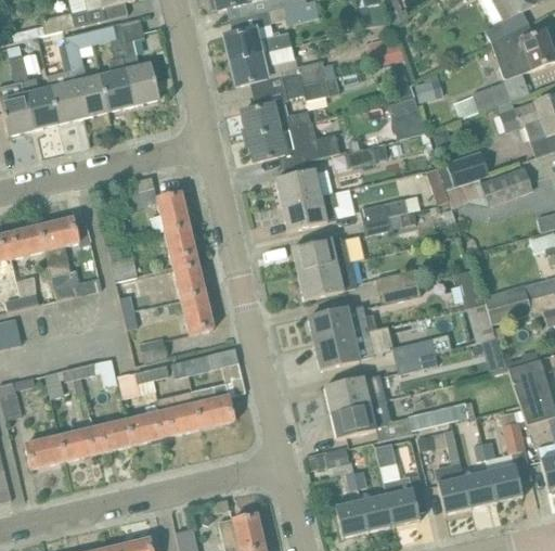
[(42,24),(11,31),(14,41),(18,40),(62,29),(106,20),(127,14),(125,1),(130,0),(68,0),(72,11),(41,17),(42,24)]
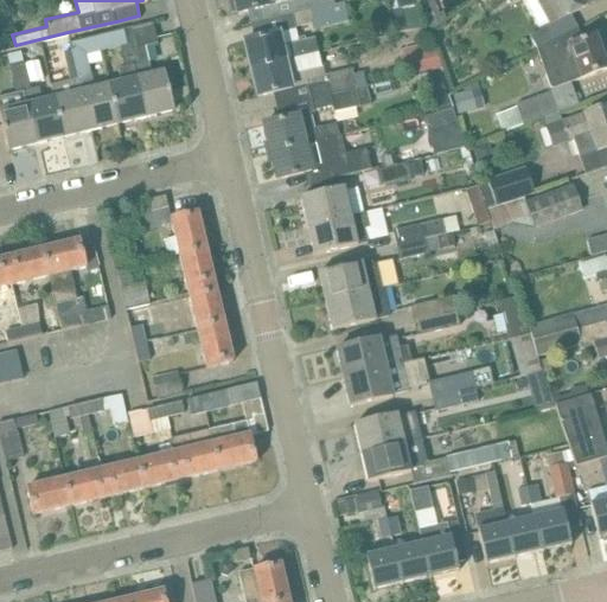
[(229,0),(231,11),(237,10),(237,11),(251,7),(261,5),(281,0),(229,0)]
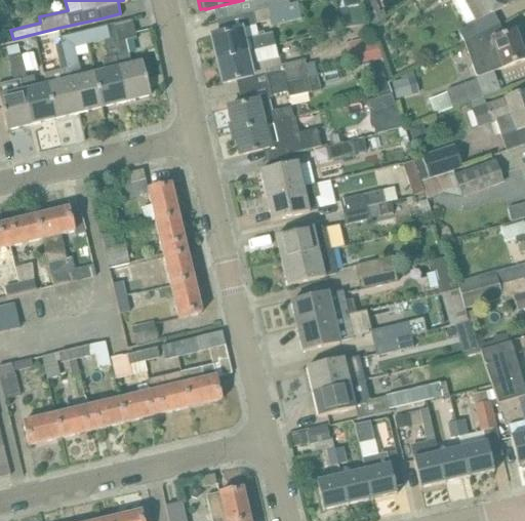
[(243,0),(226,4),(229,15),(228,15),(228,17),(238,14),(288,2),(287,0),(243,0)]
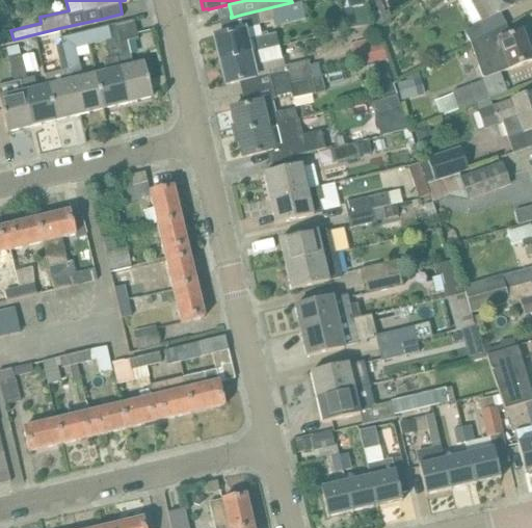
[(292,2),(241,15),(244,26),(258,23),(258,22),(274,18),(275,23),(304,16),(300,0),(292,2)]
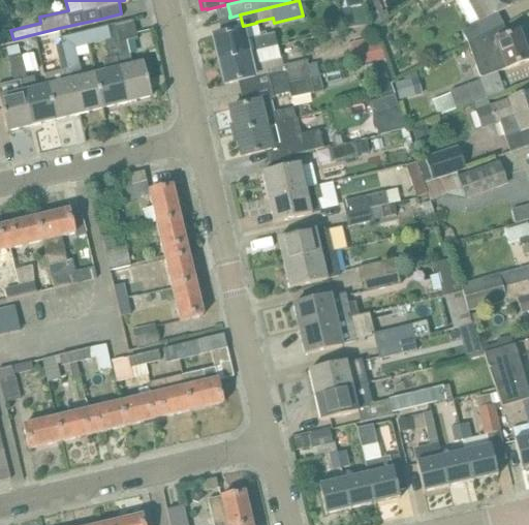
[(338,0),(340,6),(351,4),(355,25),(365,23),(368,22),(365,9),(364,0),(338,0)]
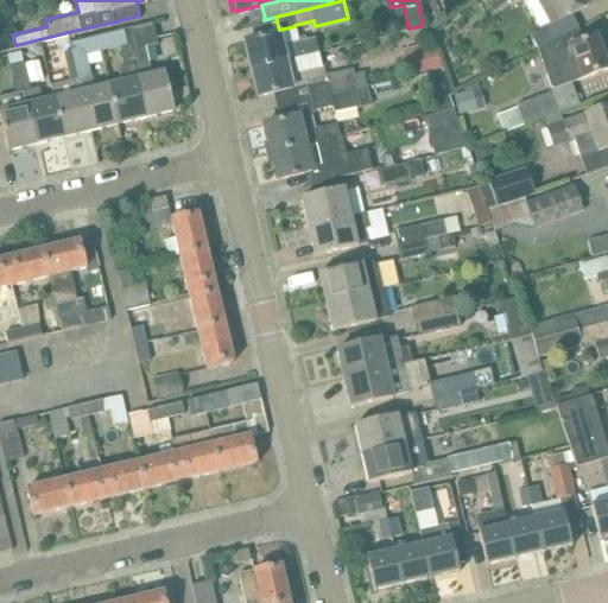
[(540,0),(552,21),(589,2),(588,0),(540,0)]
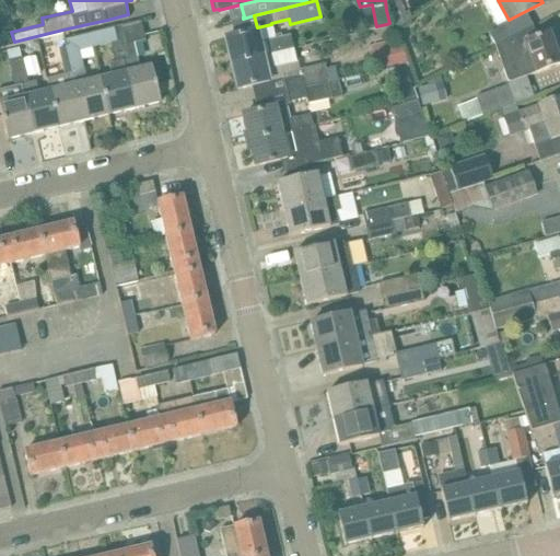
[(140,18),(115,24),(135,106),(160,100),(151,64),(139,67),(133,41),(146,37),(140,18)]
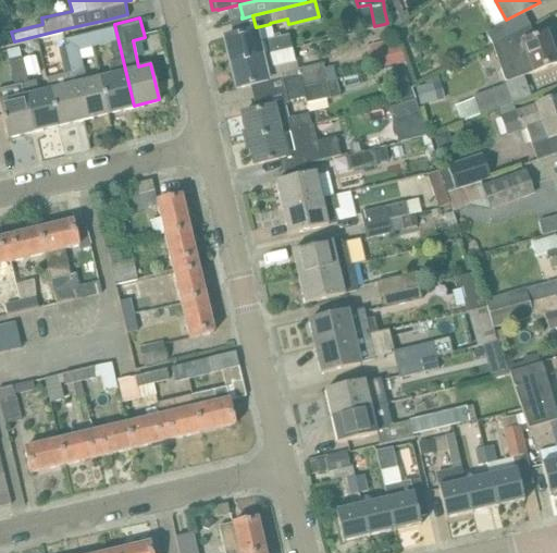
[(387,23),(384,24),(386,34),(394,32),(392,22),(387,23)]
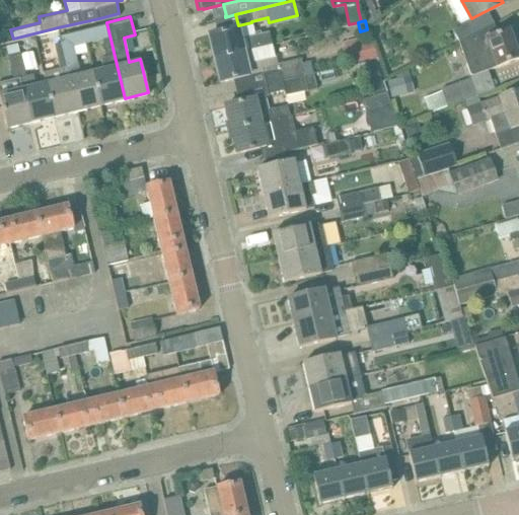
[(472,73),(470,74),(471,74),(501,64),(518,56),(518,55),(509,28),(498,32),(494,21),(468,35),(459,41),(470,72),(471,71),(472,73)]
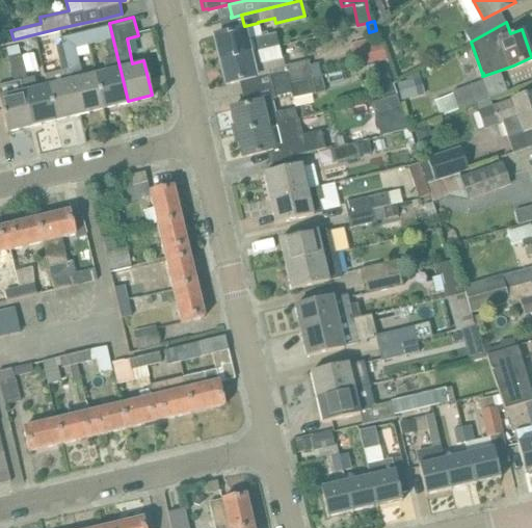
[(128,101),(109,23),(85,29),(88,43),(106,38),(110,56),(103,57),(106,70),(96,73),(104,106),(128,101)]
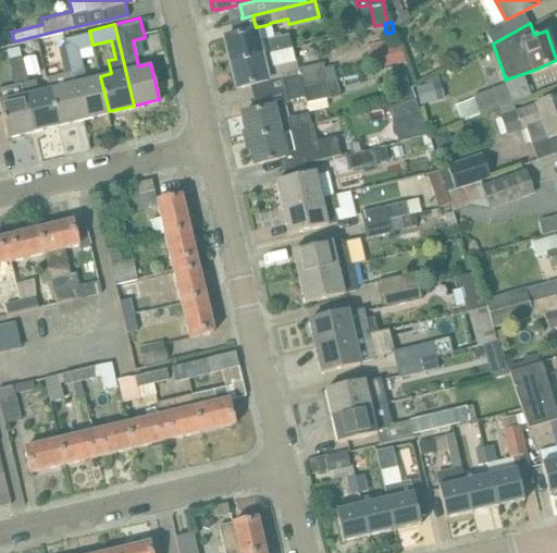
[(245,31),(224,35),(231,61),(293,46),(289,32),(258,39),(256,27),(245,31)]
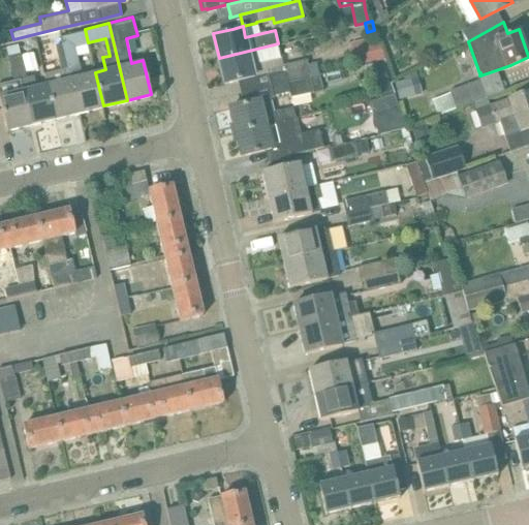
[(62,41),(56,42),(59,55),(78,51),(76,45),(88,42),(85,29),(60,34),(62,41)]
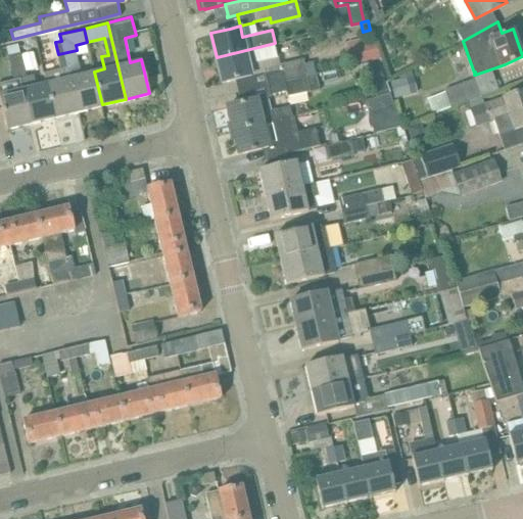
[(344,48),(349,63),(380,54),(372,33),(348,39),(344,48)]
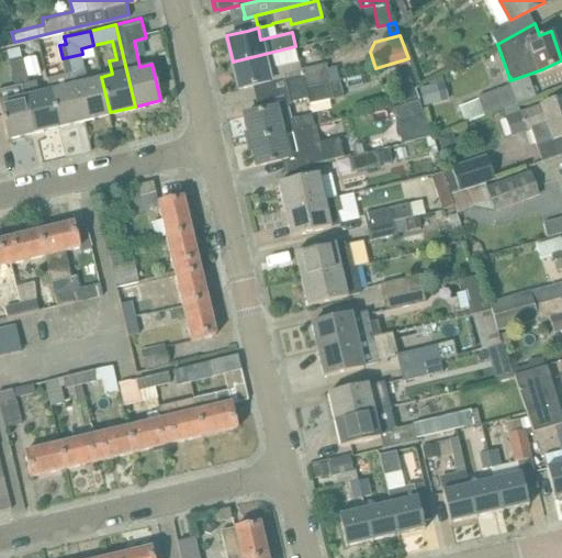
[(20,44),(7,47),(11,66),(24,63),(20,44)]
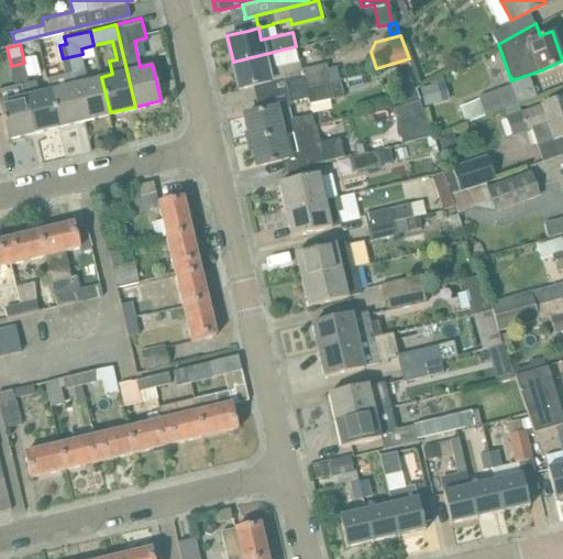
[(296,46),(233,62),(239,87),(271,79),(267,67),(299,59),(296,46)]
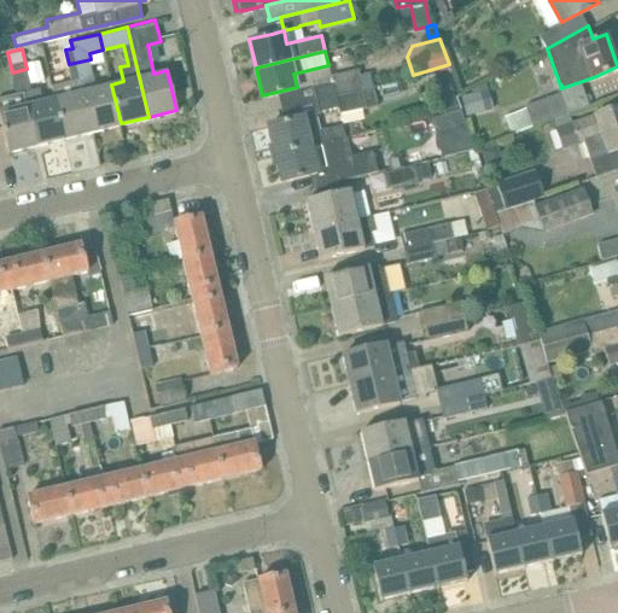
[(91,59),(69,64),(73,79),(80,76),(83,91),(98,87),(91,59)]
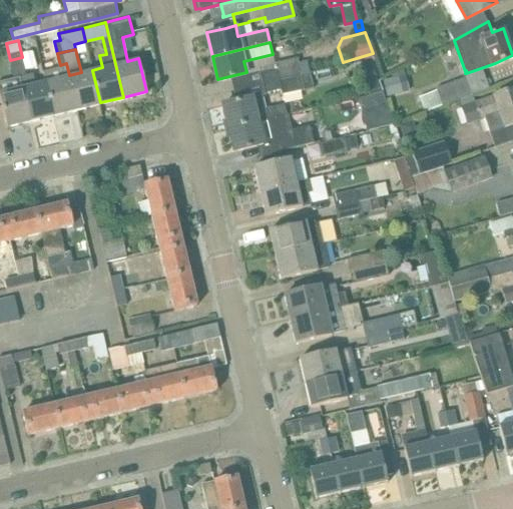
[(298,55),(259,64),(263,79),(310,67),(308,58),(300,60),(298,55)]
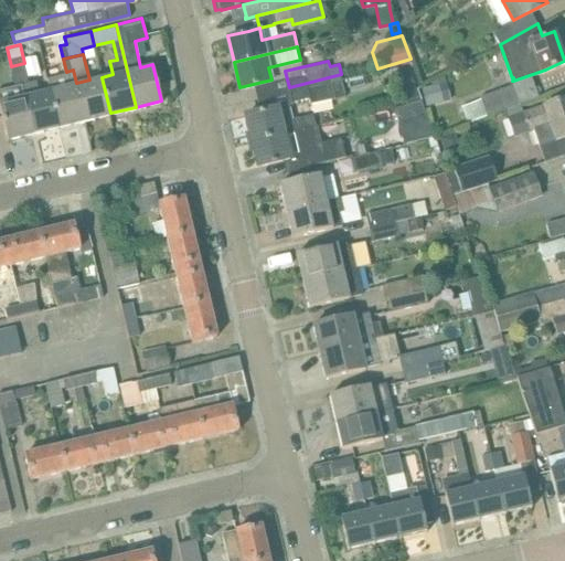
[(33,131),(59,126),(50,90),(40,92),(36,78),(28,81),(24,63),(11,66),(16,83),(16,84),(22,82),(33,131)]
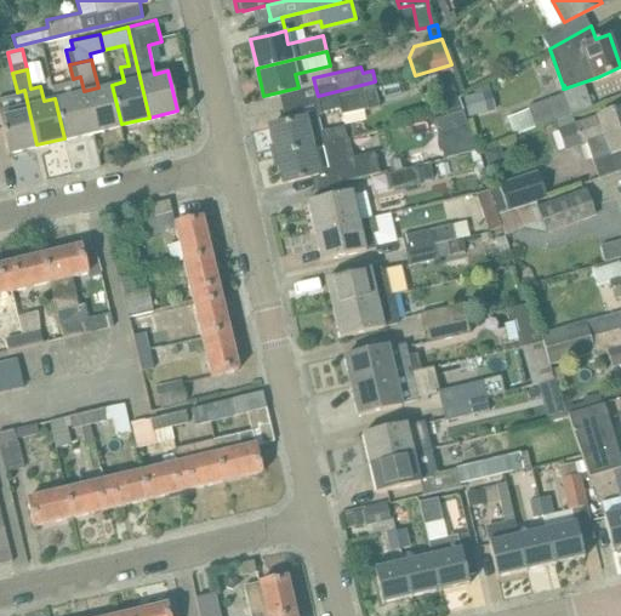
[(449,73),(432,79),(443,109),(460,103),(449,73)]
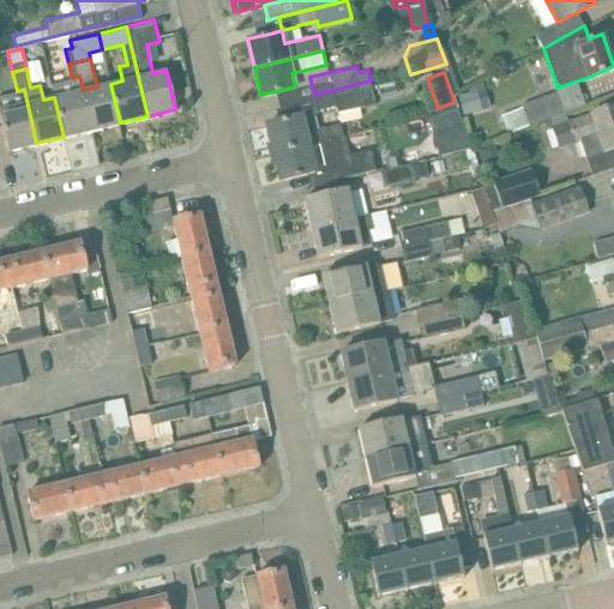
[(52,83),(54,97),(64,137),(92,130),(83,90),(79,76),(72,78),(52,83)]
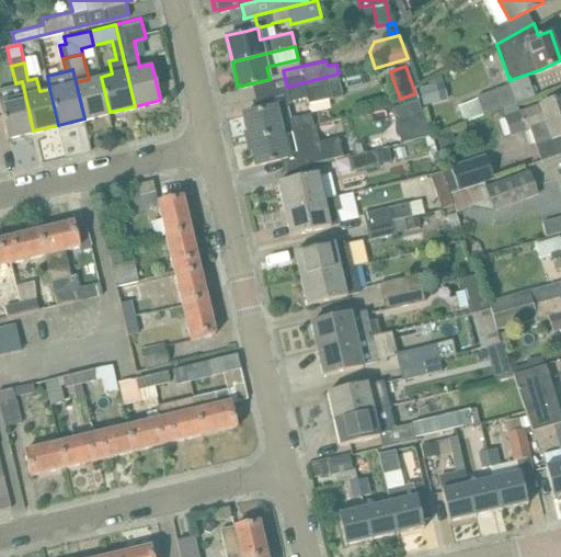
[(339,74),(287,87),(290,100),(307,95),(308,101),(310,101),(310,102),(333,97),(333,95),(343,93),(339,74)]
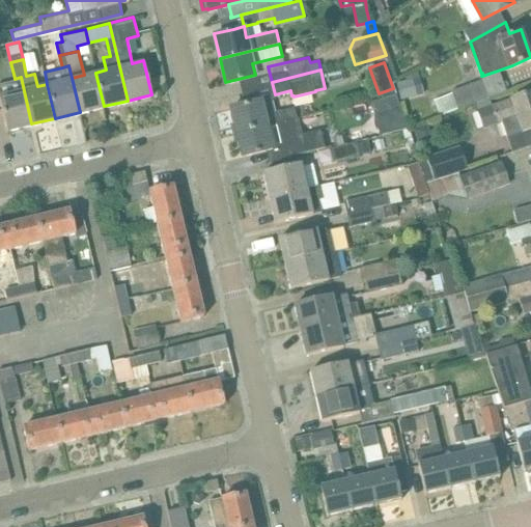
[(84,75),(72,78),(80,112),(104,106),(95,73),(84,75)]
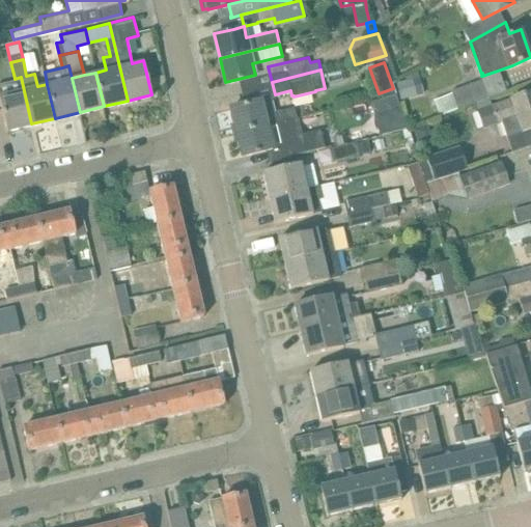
[(413,75),(396,80),(401,98),(418,93),(413,75)]
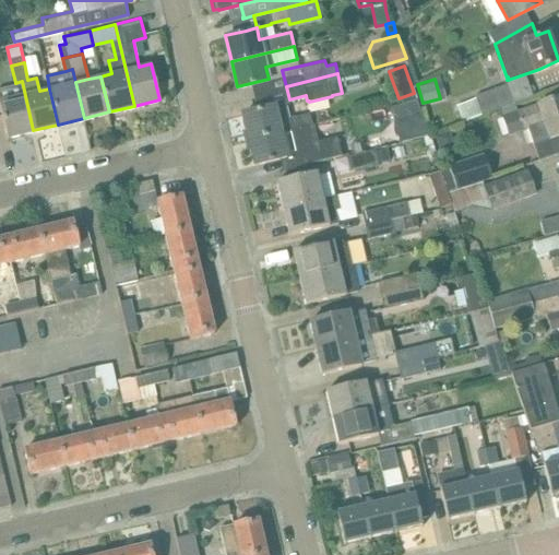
[(15,83),(15,82),(0,86),(0,106),(8,137),(33,130),(22,81),(15,83)]
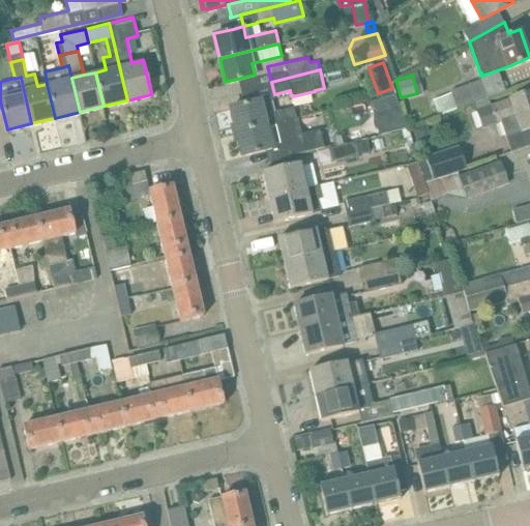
[(487,95),(480,78),(450,89),(457,107),(487,95)]
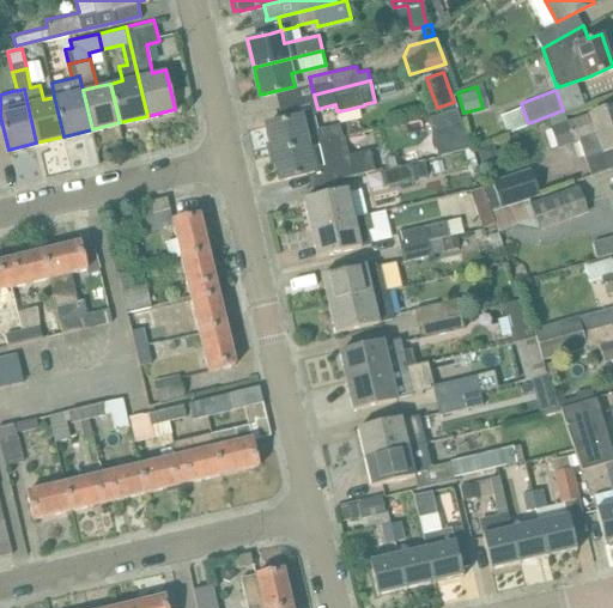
[(612,145),(612,103),(592,111),(592,113),(566,121),(572,140),(578,138),(584,154),(608,147),(612,145)]
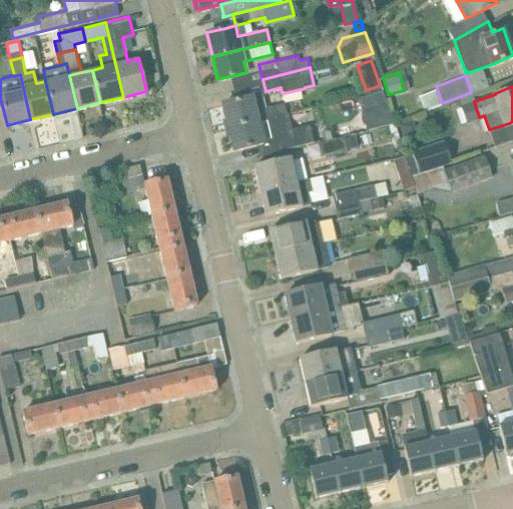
[(382,88),(359,94),(366,126),(389,121),(382,88)]
